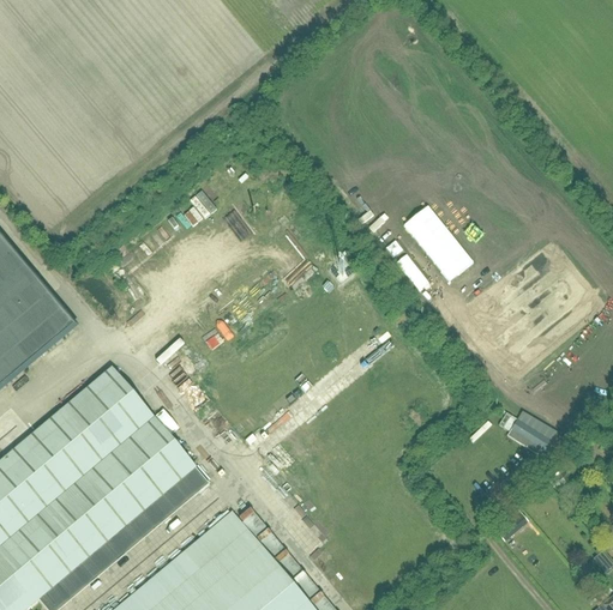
[(0,387),(77,324),(0,233),(0,387)]
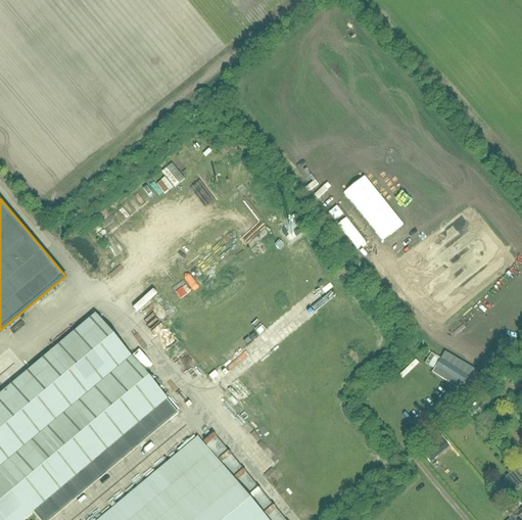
[(145,204),(139,207),(145,217),(150,213),(145,204)]
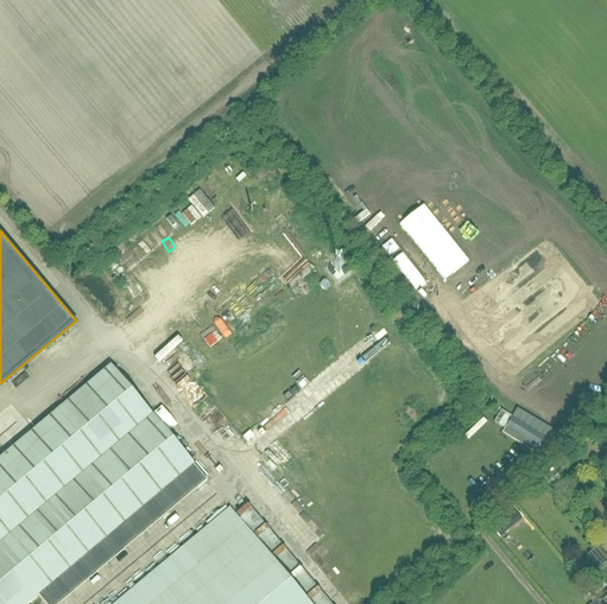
[(134,272),(138,269),(130,259),(126,261),(134,272)]
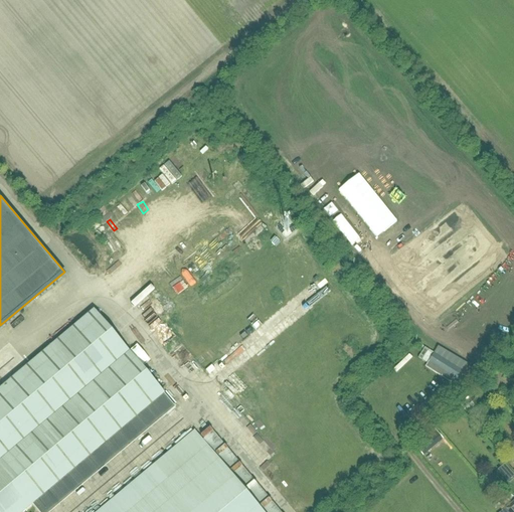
[(266,274),(275,268),(264,251),(254,258),(266,274)]
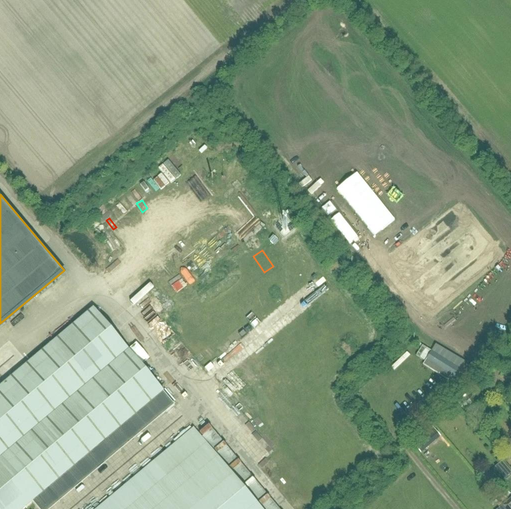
[(243,262),(252,277),(260,273),(251,257),(243,262)]
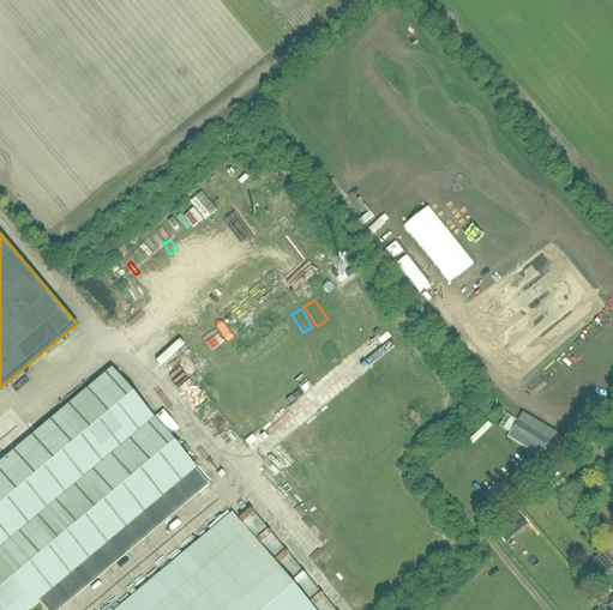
[(186,345),(196,356),(202,351),(192,340),(186,345)]
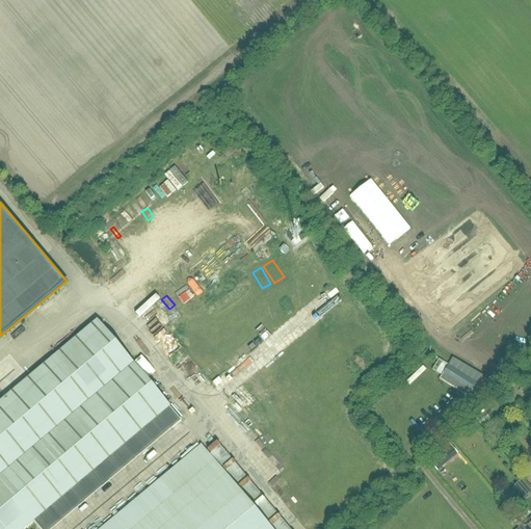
[(160,333),(171,326),(165,315),(154,321),(160,333)]
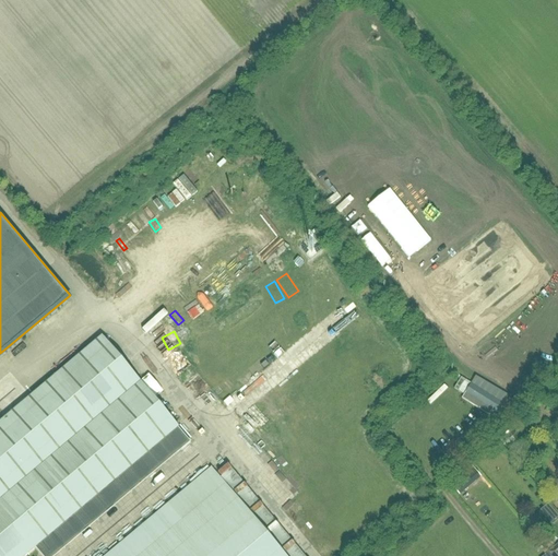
[(317,350),(329,340),(323,333),(311,343),(317,350)]
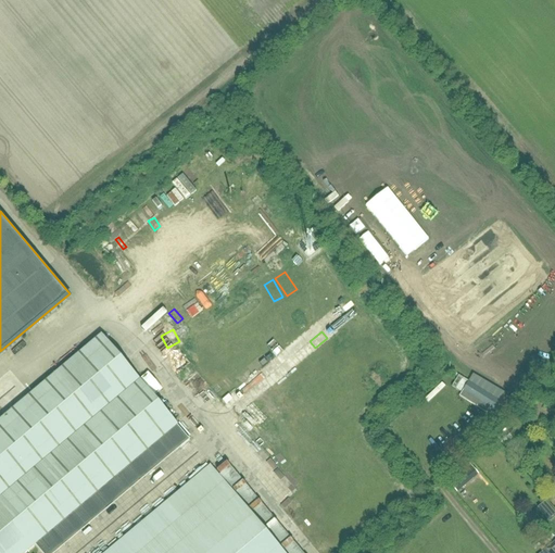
[(0,552),(23,552),(36,542),(178,423),(102,332),(0,418),(0,552)]
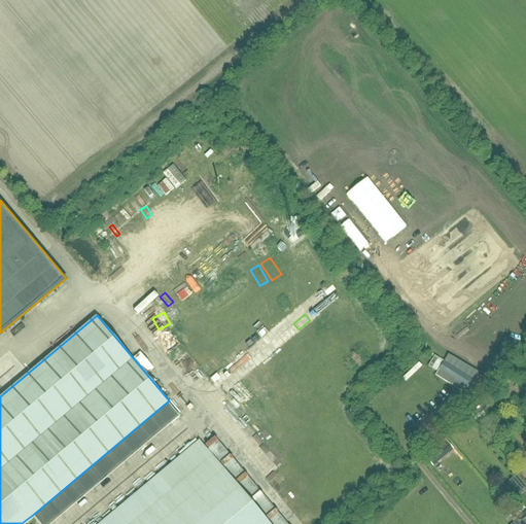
[(260,321),(255,323),(258,334),(265,332),(260,321)]
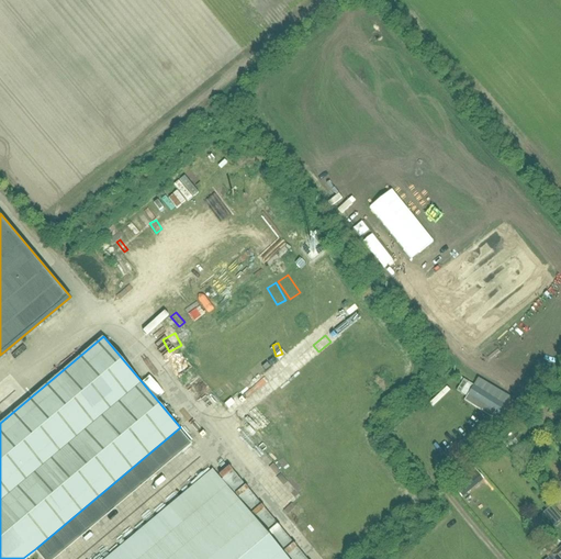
[(298,370),(317,354),(312,346),(292,362),(298,370)]
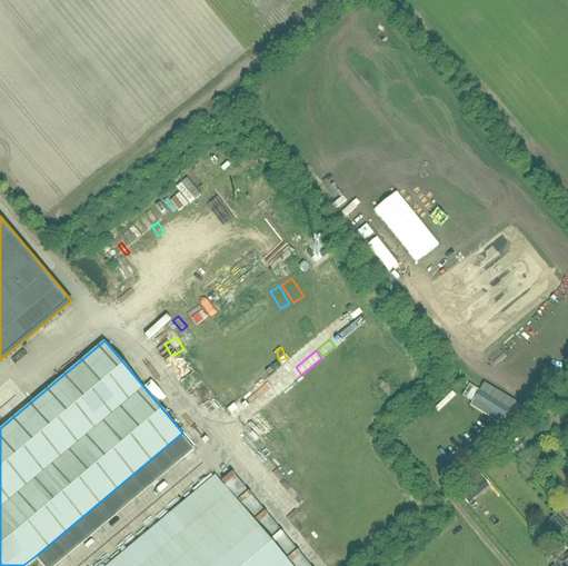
[(187,376),(196,367),(190,361),(181,370),(187,376)]
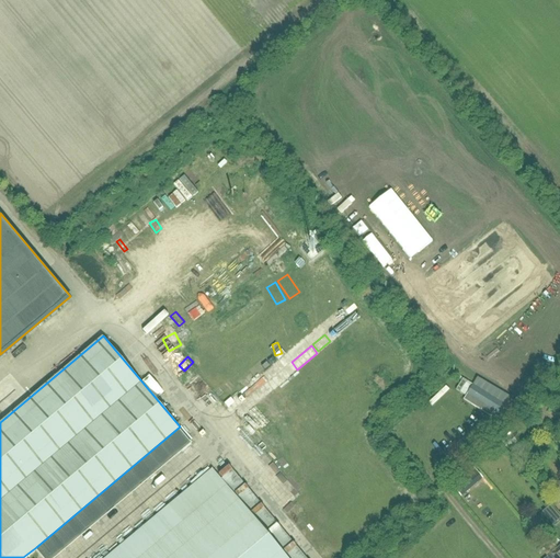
[(466,393),(465,397),(492,414),(495,409),(500,412),(510,395),(511,394),(478,374),(473,379),(472,382),(463,376),(456,387),(466,393)]
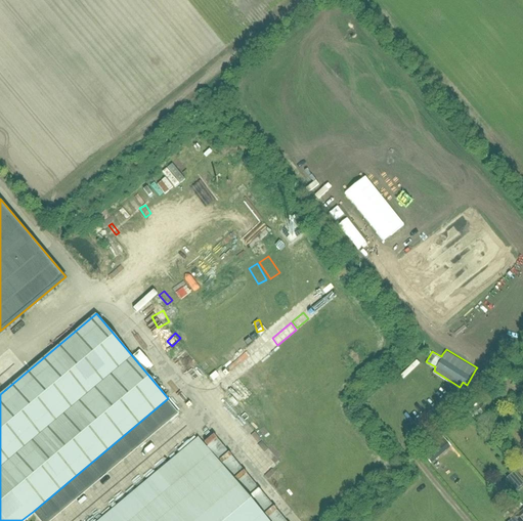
[(238,383),(231,387),(240,399),(251,392),(245,384),(242,387),(238,383)]
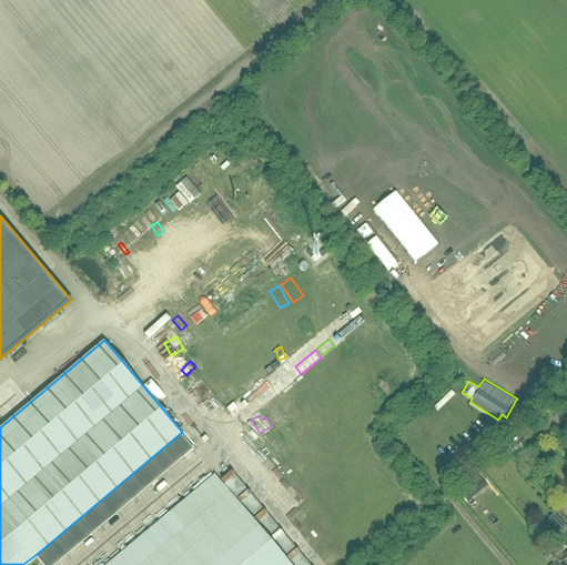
[(188,454),(198,447),(193,441),(183,447),(188,454)]
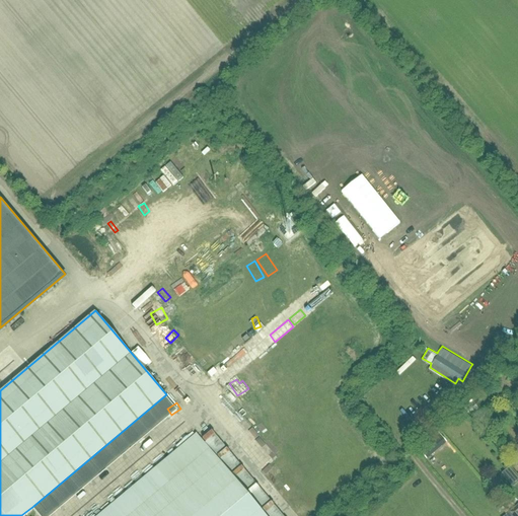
[(445,438),(439,431),(432,436),(438,444),(445,438)]
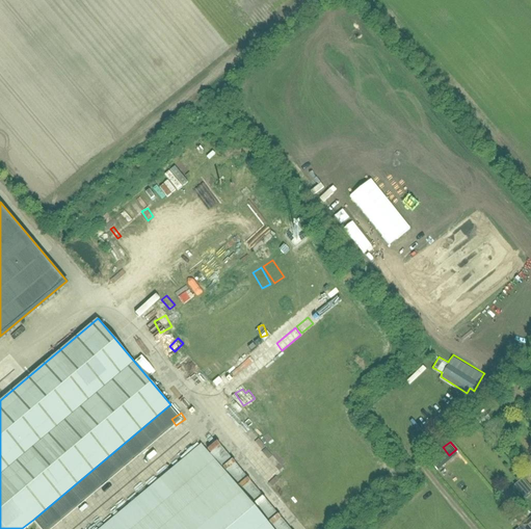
[(273,528),(202,443),(97,528),(273,528)]
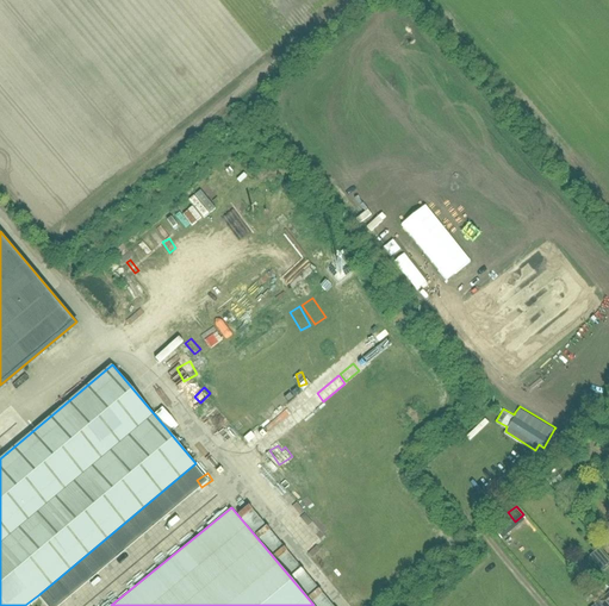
[(314,553),(318,548),(294,519),(290,524),(314,553)]
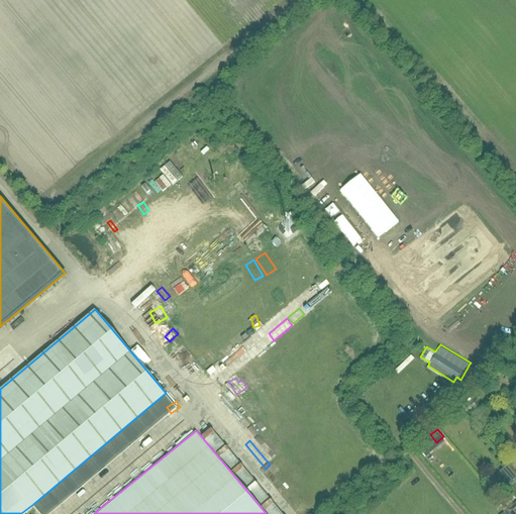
[(224,453),(230,460),(237,454),(231,447),(224,453)]
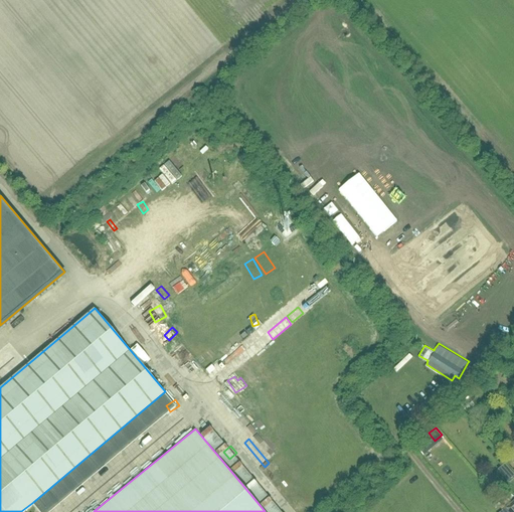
[(241,463),(236,469),(245,477),(250,471),(241,463)]
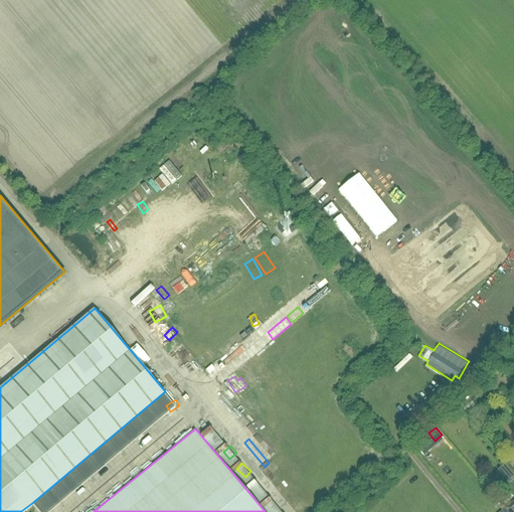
[(499,468),(510,480),(513,476),(513,473),(505,463),(499,468)]
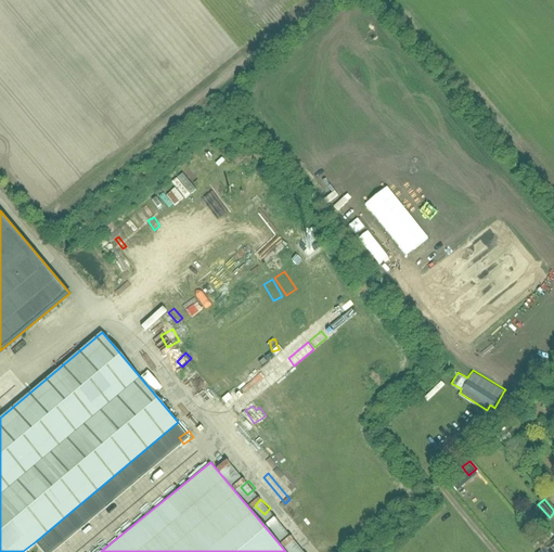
[(273,510),(266,517),(280,535),(288,528),(273,510)]
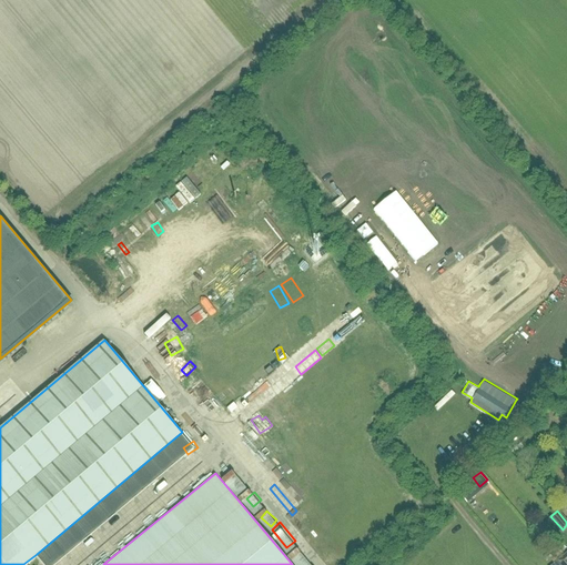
[(300,564),(302,564),(310,561),(297,542),(289,547),(300,564)]
